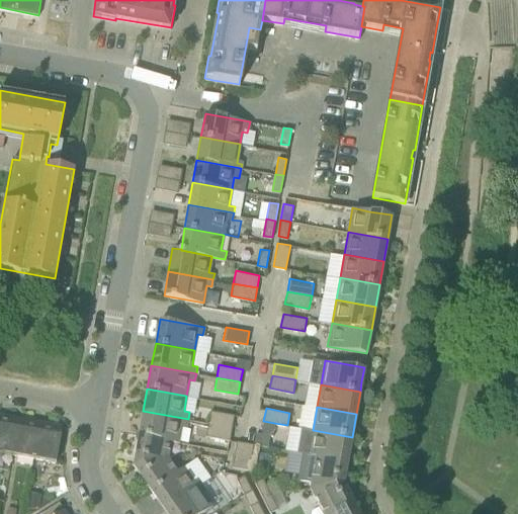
[(210,410),(208,423),(232,427),(234,415),(210,410)]
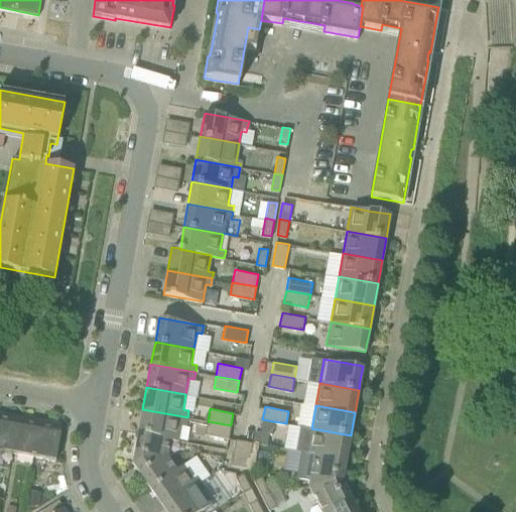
[(185,424),(187,417),(142,409),(138,432),(169,438),(169,439),(177,441),(180,423),(185,424)]
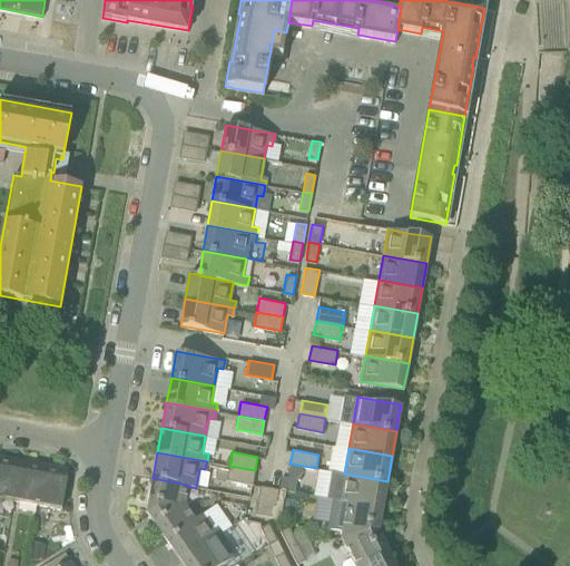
[(0,496),(13,499),(21,459),(0,455),(0,496)]
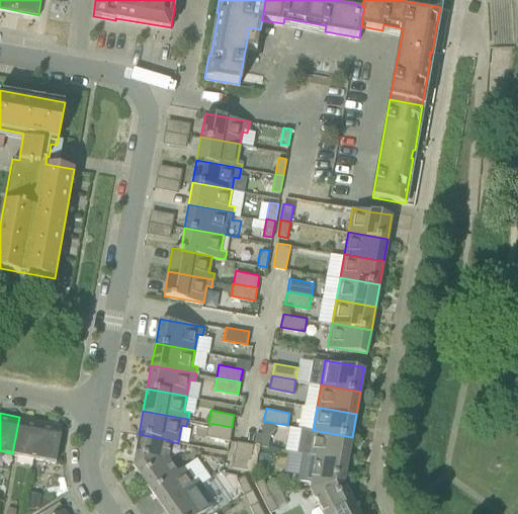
[(12,453),(34,457),(40,421),(19,417),(12,453)]
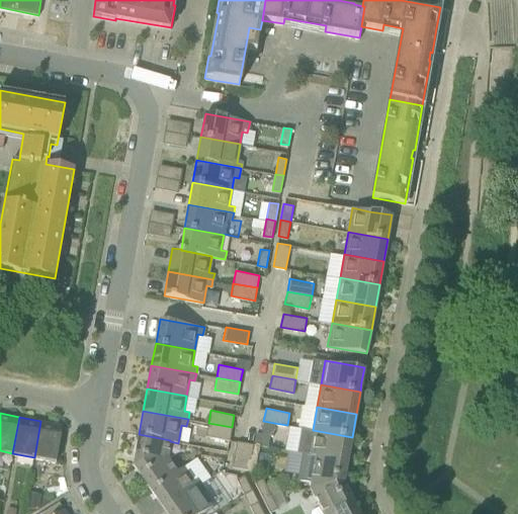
[(34,457),(56,461),(63,425),(40,421),(34,457)]
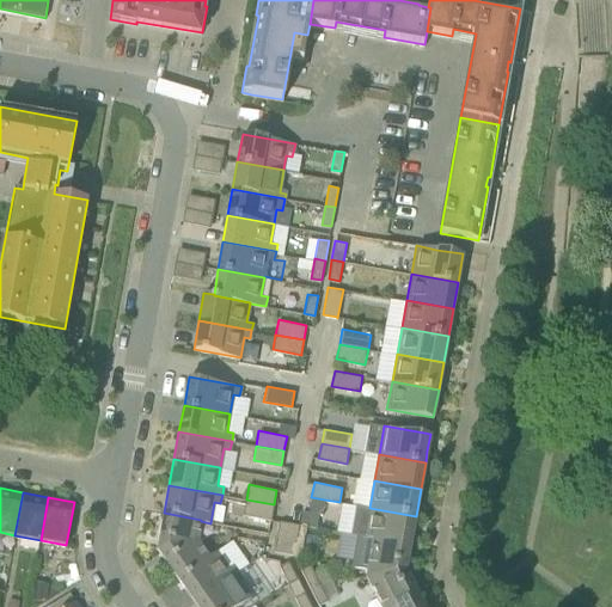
[(324,500),(311,497),(308,510),(303,509),(300,523),(317,527),(318,514),(322,514),(324,500)]
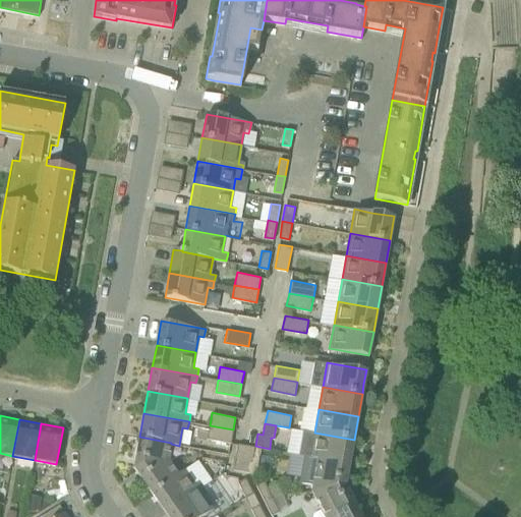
[(233,429),(210,425),(208,438),(231,442),(233,429)]
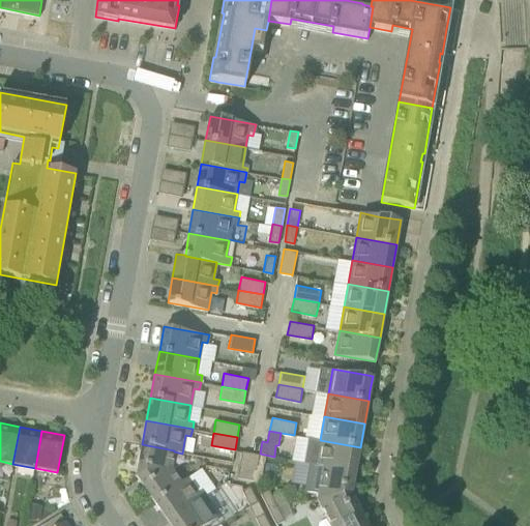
[(360,447),(320,440),(307,438),(303,461),(308,462),(316,464),(316,463),(324,465),(324,464),(350,469),(351,468),(356,469),(360,447)]
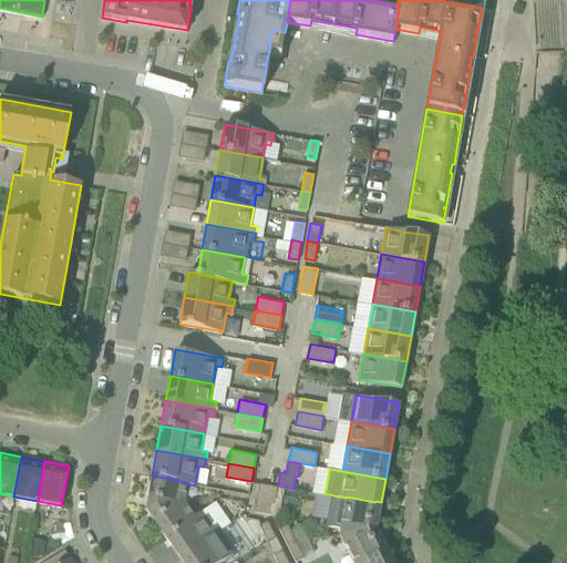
[(183,501),(186,483),(186,482),(152,476),(146,509),(183,501)]
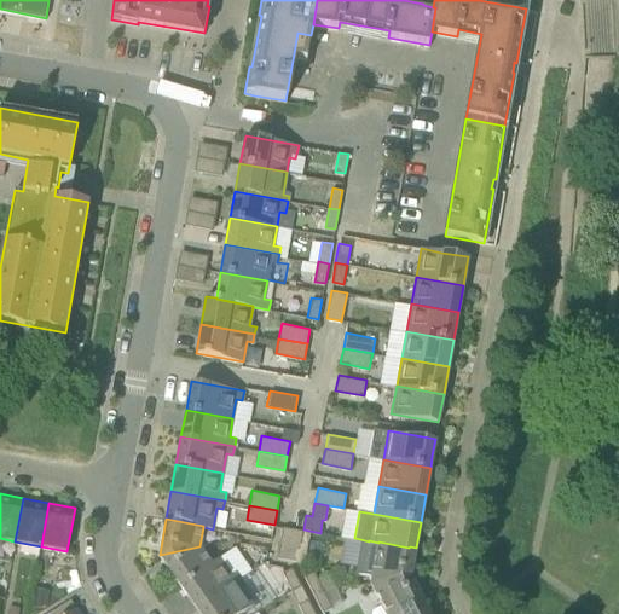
[(304,529),(283,526),(281,537),(301,540),(304,529)]
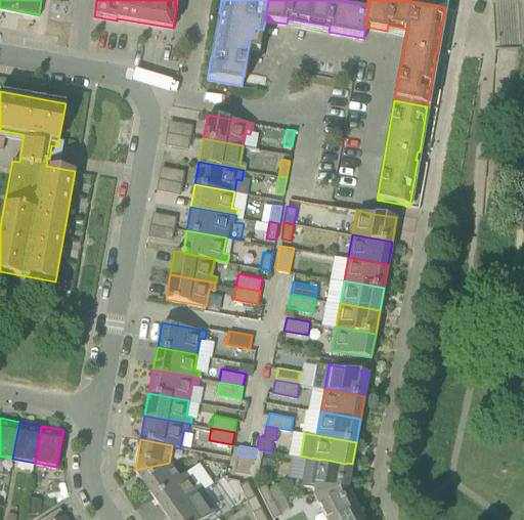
[(237,455),(236,463),(253,466),(255,458),(237,455)]
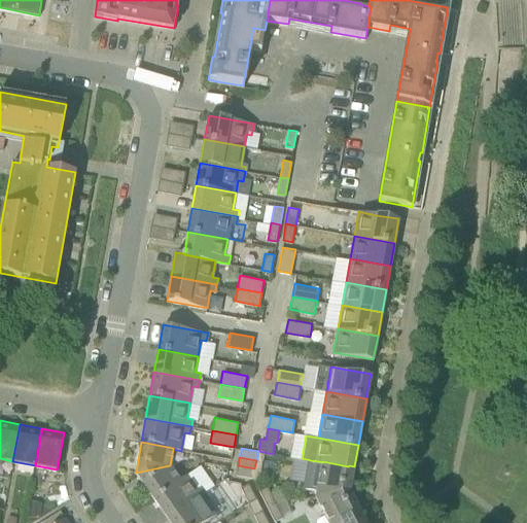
[(303,487),(317,490),(316,495),(350,490),(354,466),(349,465),(348,466),(322,461),(322,462),(314,460),(314,461),(307,459),(303,487)]
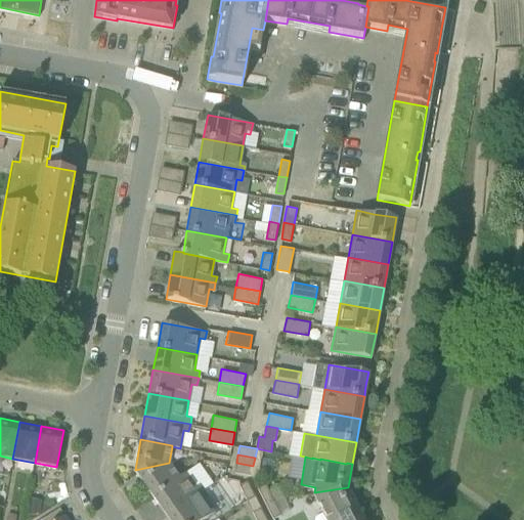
[(179,476),(169,463),(135,470),(153,495),(179,477),(179,476)]
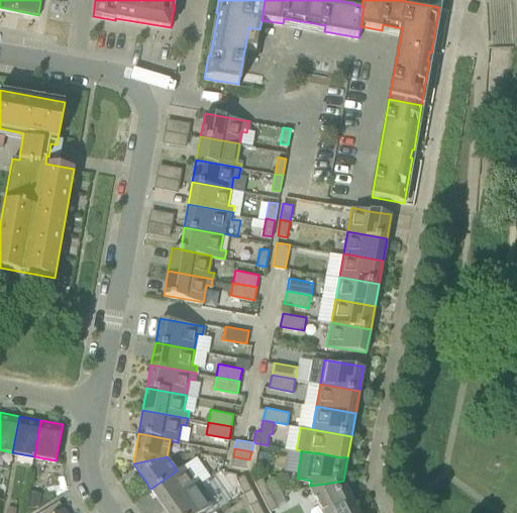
[(248,469),(249,459),(233,456),(231,466),(248,469)]
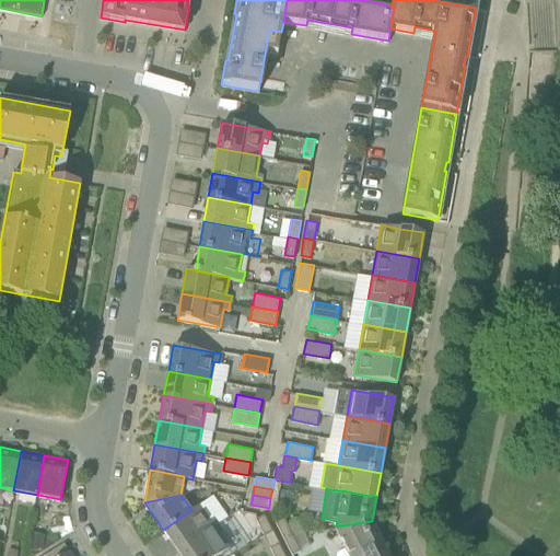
[(177,551),(219,522),(213,516),(209,519),(198,504),(191,509),(191,510),(163,530),(177,551)]
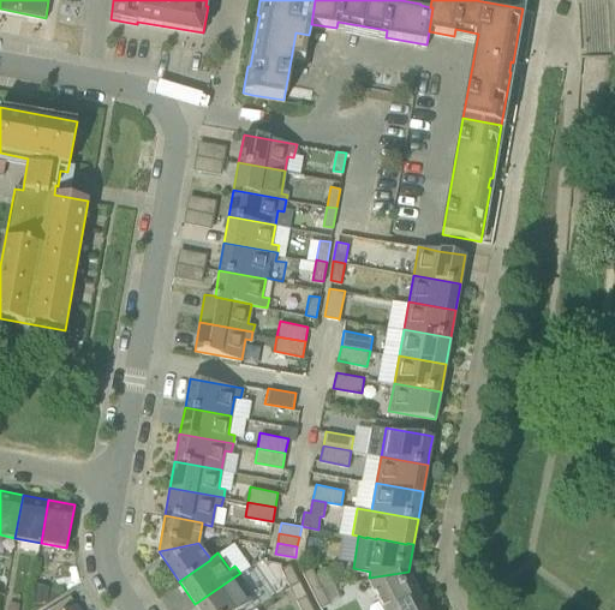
[(291,563),(280,568),(290,586),(299,581),(291,563)]
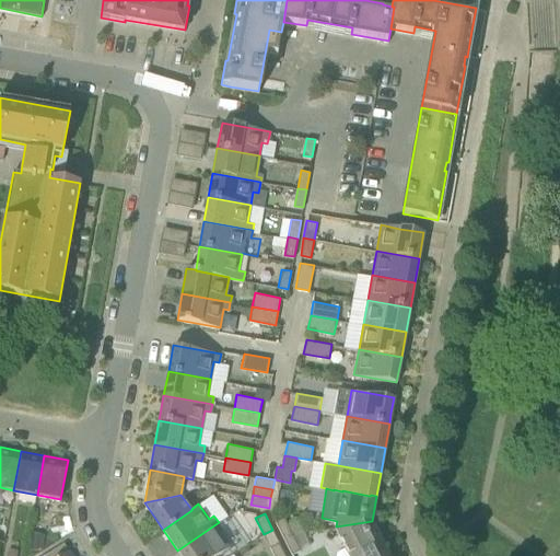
[(276,521),(284,537),(293,533),(292,532),(288,523),(284,517),(276,521)]
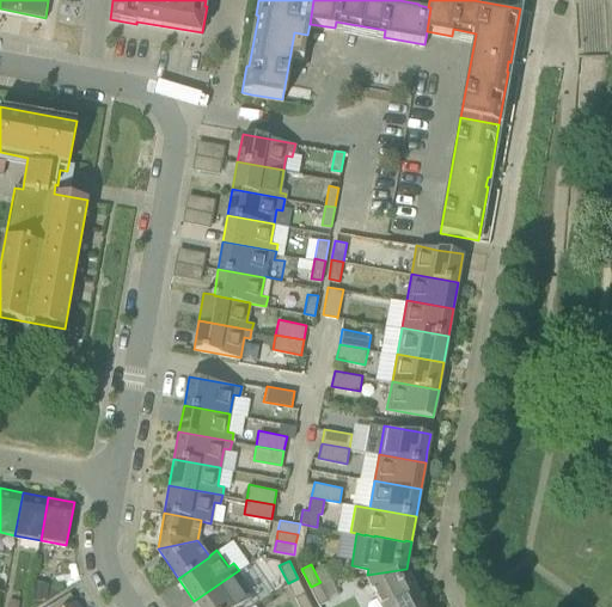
[(407,569),(367,575),(383,606),(391,606),(412,596),(414,598),(418,595),(407,569)]
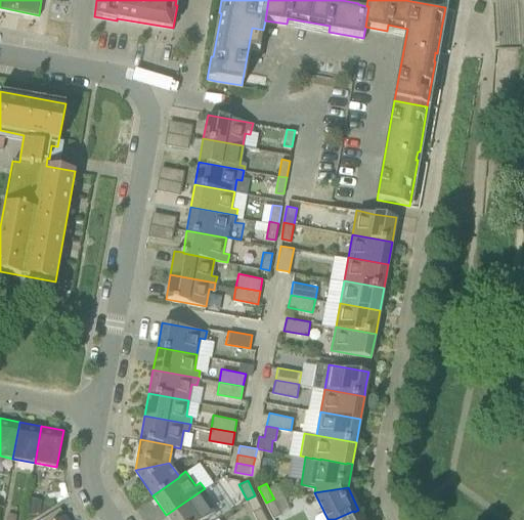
[(209,493),(205,488),(166,515),(170,519),(201,519),(214,511),(204,497),(209,493)]
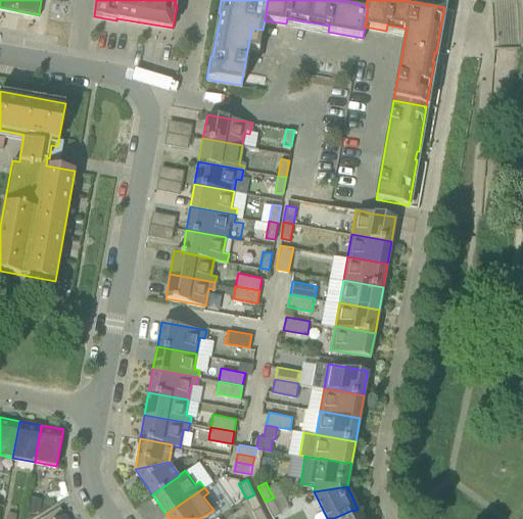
[(38,513),(40,498),(31,496),(28,512),(38,513)]
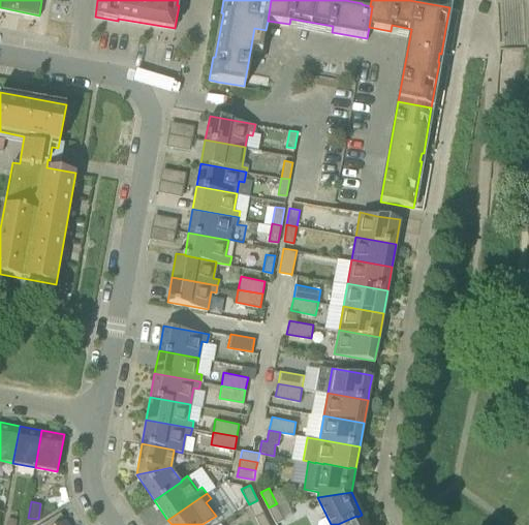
[(284,519),(277,503),(269,507),(276,523),(284,519)]
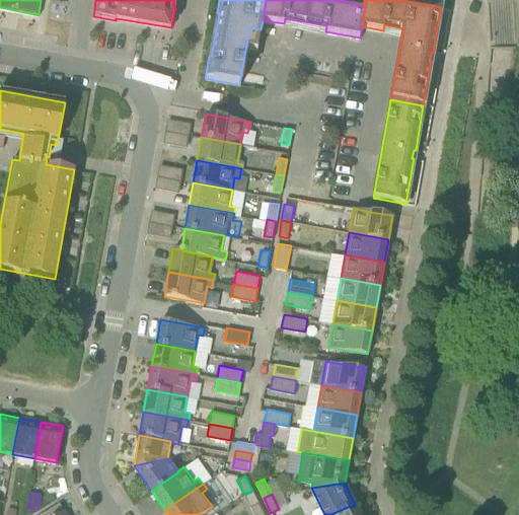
[(253,514),(265,514),(258,503),(250,507),(253,514)]
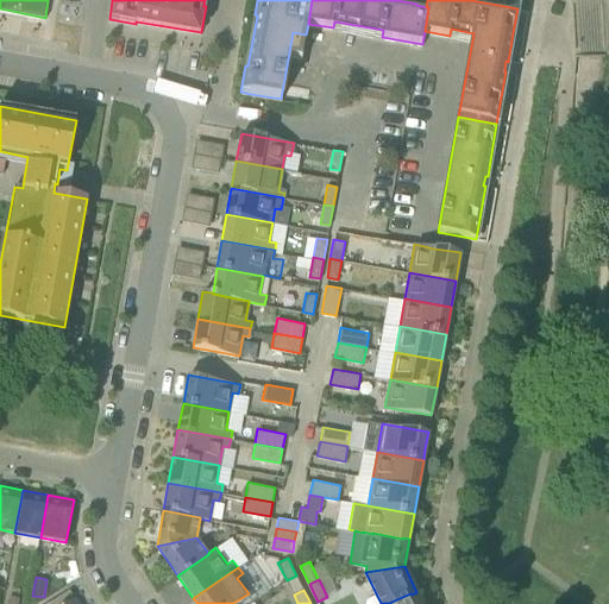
[(389,603),(422,603),(416,592),(412,595),(410,593),(389,603)]
